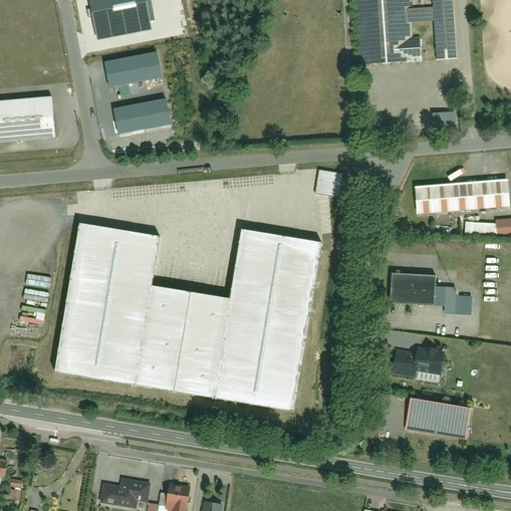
[(87,0),(94,36),(150,26),(145,0),(87,0)]
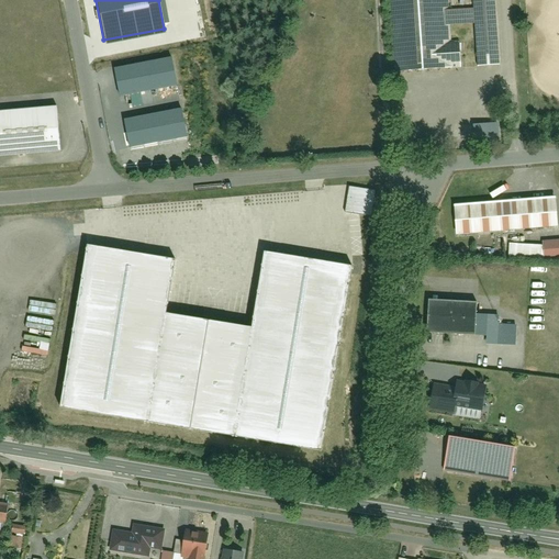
[(386,0),(391,70),(448,66),(448,65),(465,64),(464,36),(446,37),(446,25),(471,23),(474,64),(499,63),(493,0),(469,0),(470,6),(444,7),(443,0),(386,0)]
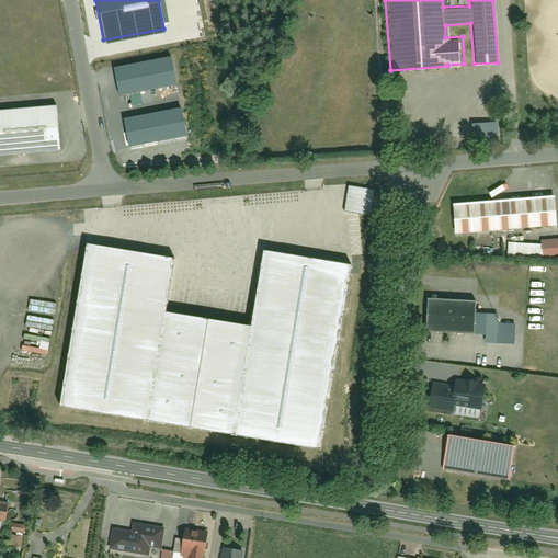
[(171,56),(113,67),(118,94),(175,82),(171,56)]
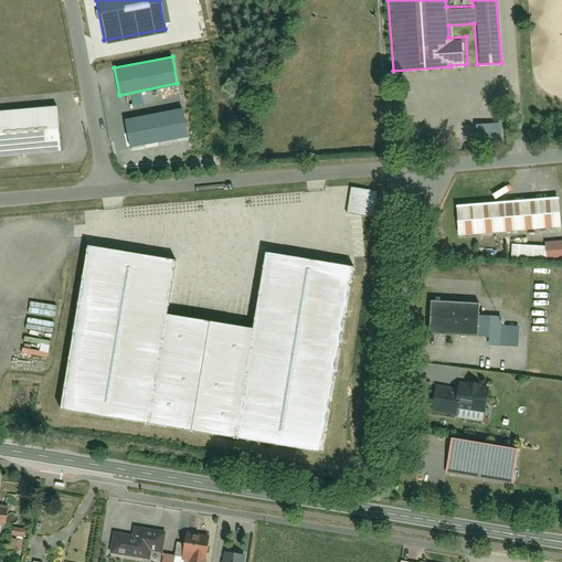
[(54,105),(0,109),(0,155),(59,150),(54,105)]
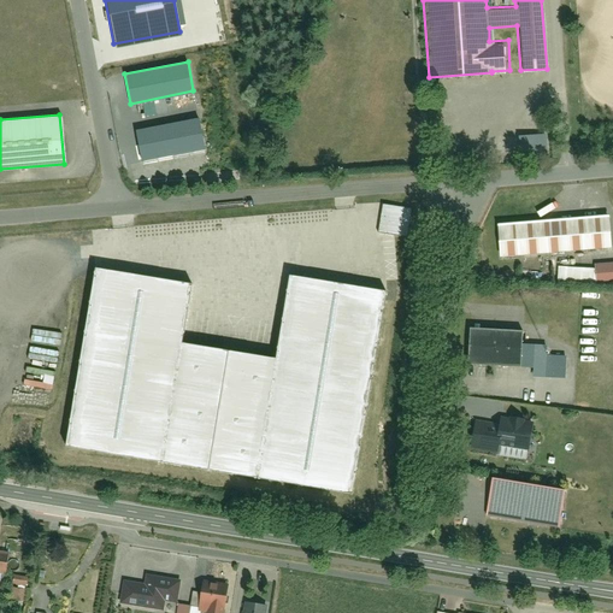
[(196,116),(133,128),(139,158),(202,146),(196,116)]
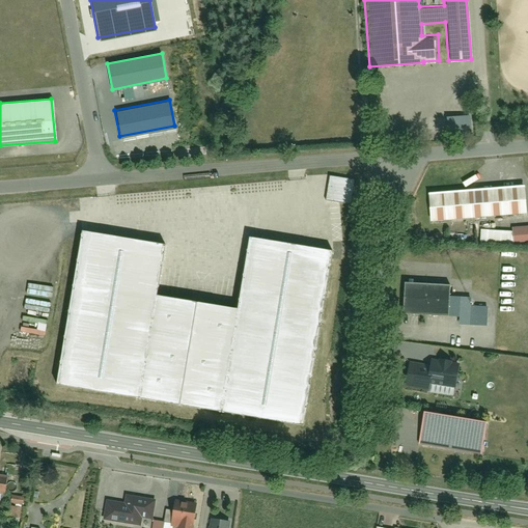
[(323,198),(348,201),(351,177),(327,173),(323,198)]
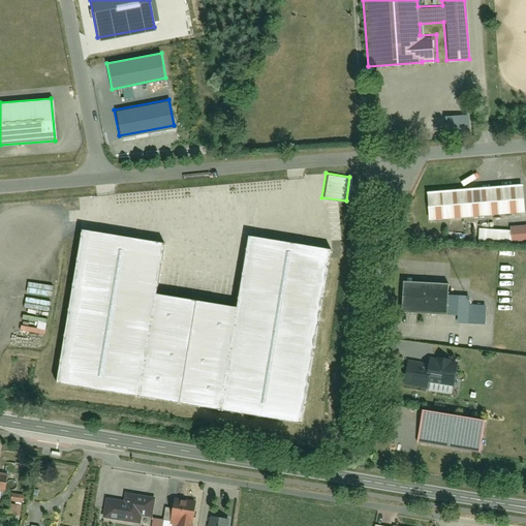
[(525,189),(525,183),(424,191),(427,220),(525,209),(525,189)]
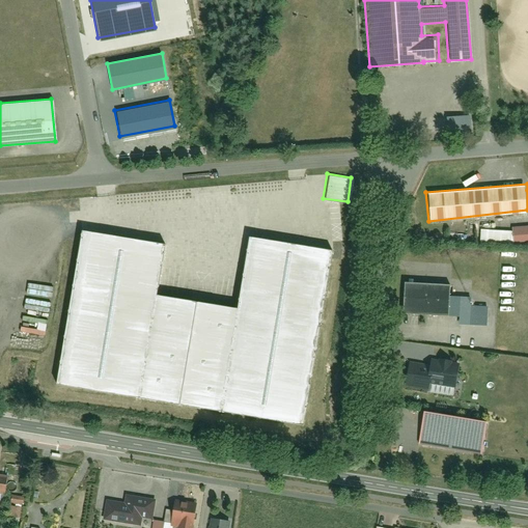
[(527,226),(511,228),(512,243),(527,241),(527,226)]
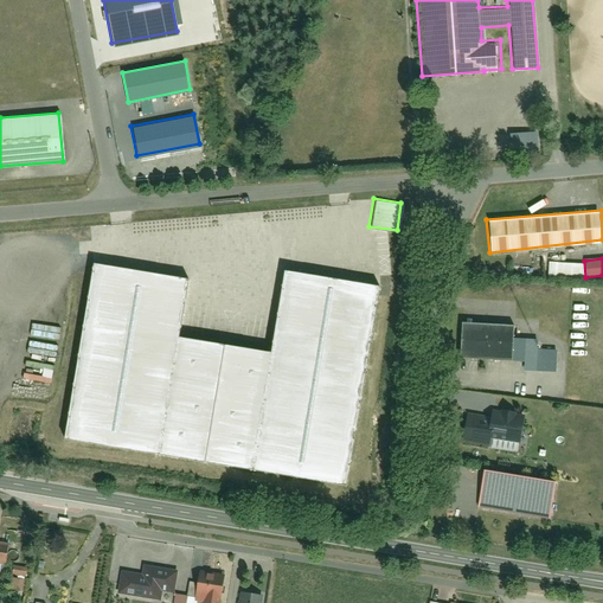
[(175,335),(185,277),(94,262),(64,431),(341,480),(376,286),(283,270),(269,351),(175,335)]
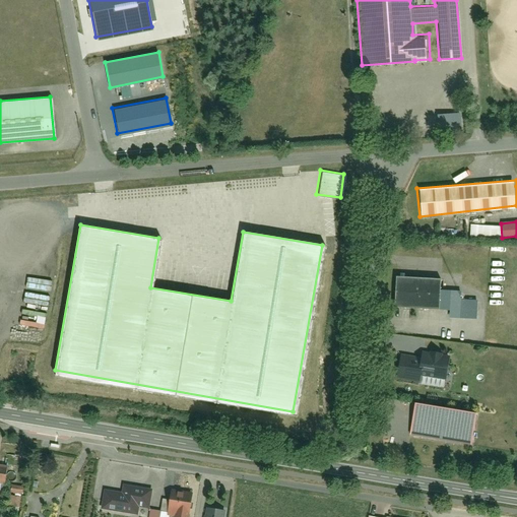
[(444,276),(398,275),(397,306),(443,308),(444,276)]
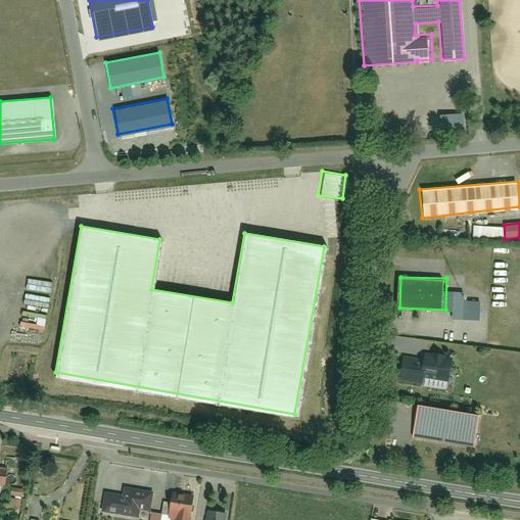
[(423,358),(403,356),(398,378),(420,381),(420,376),(446,379),(451,357),(424,352),(423,358)]
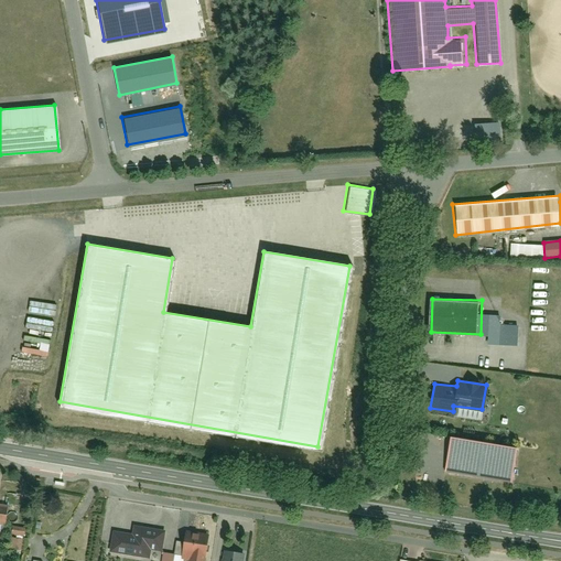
[(514,449),(449,438),(443,470),(508,479),(514,449)]
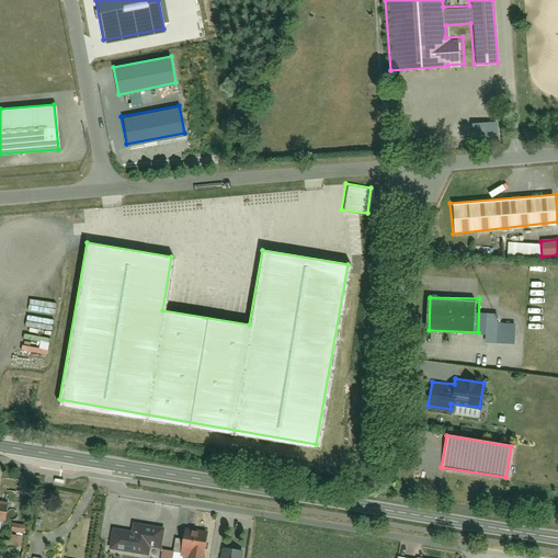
[(0,519),(6,520),(10,503),(0,502),(0,519)]
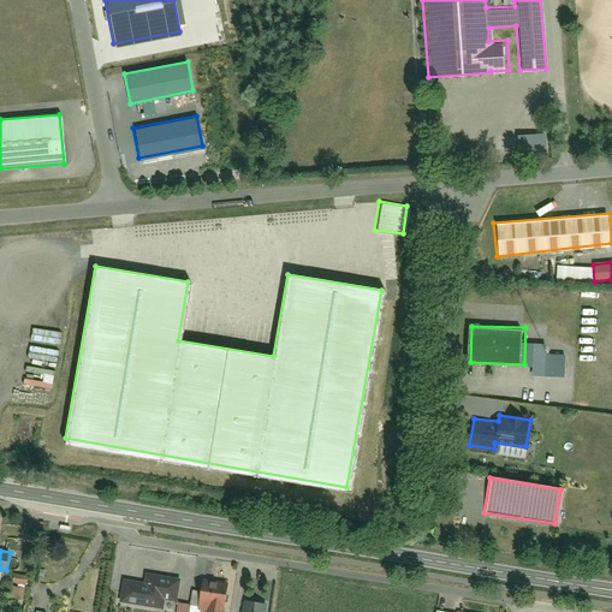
[(122,578),(118,598),(159,605),(160,595),(173,598),(176,577),(143,572),(142,581),(122,578)]
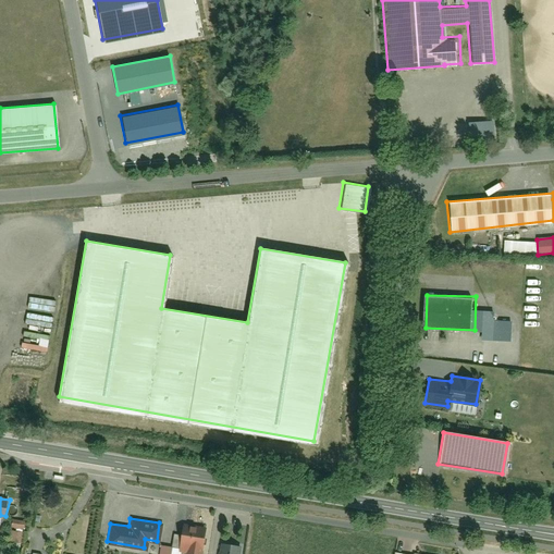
[(202,553),(206,530),(181,525),(176,551),(187,553),(186,553),(202,553)]
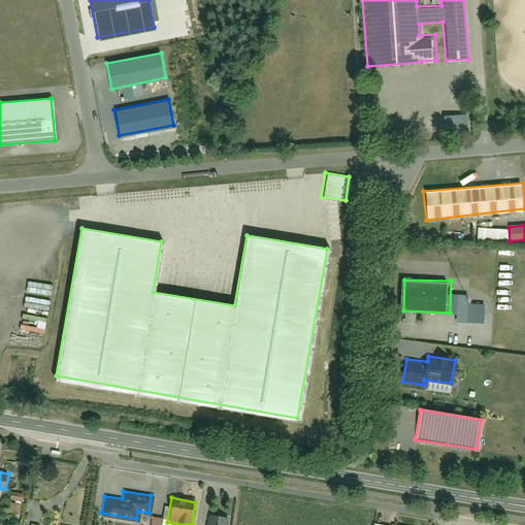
[(228,524),(230,518),(209,515),(207,524),(228,524)]
